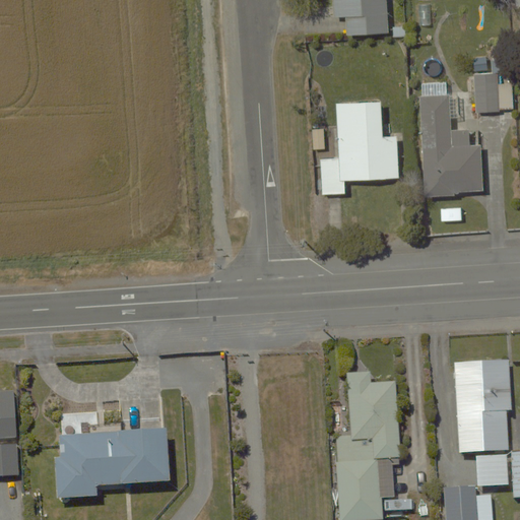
[(385,0),(331,0),(332,13),(343,12),(344,30),(386,28),(385,0)]
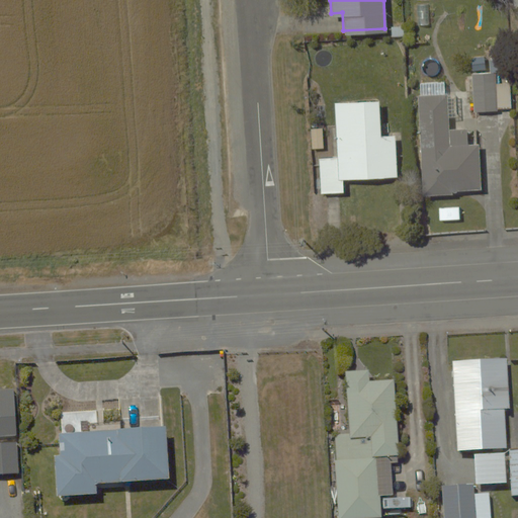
[(510,70),(471,71),(472,108),(510,107),(510,70)]
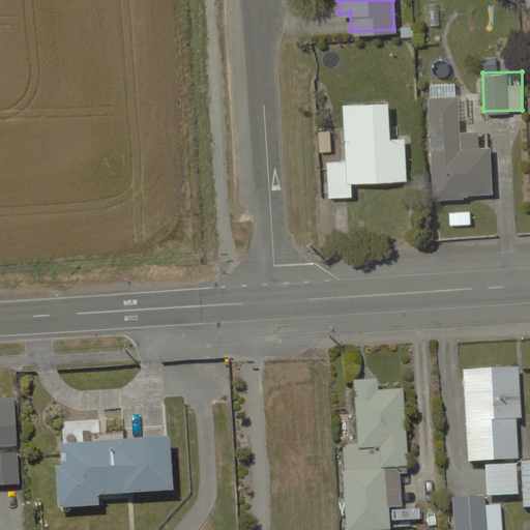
[(465,192),(492,192),(491,146),(462,147),(460,91),(428,92),(430,196),(465,195),(465,192)]
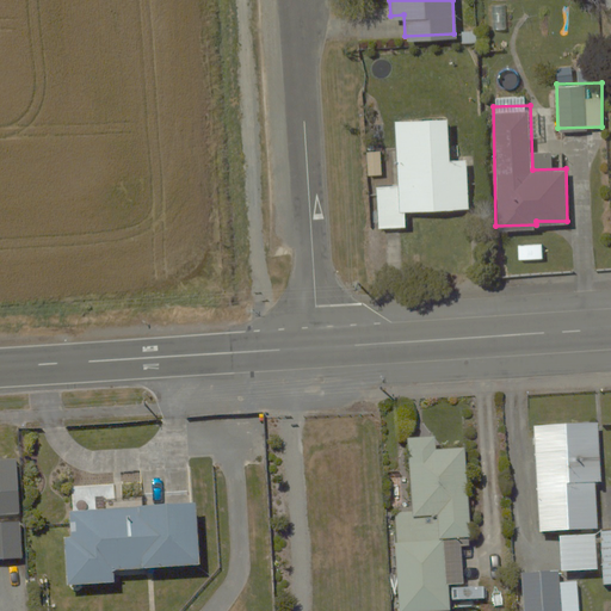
[(445,117),(395,118),(396,184),(377,184),(378,223),(407,222),(406,209),(468,208),(467,160),(446,160),(445,117)]
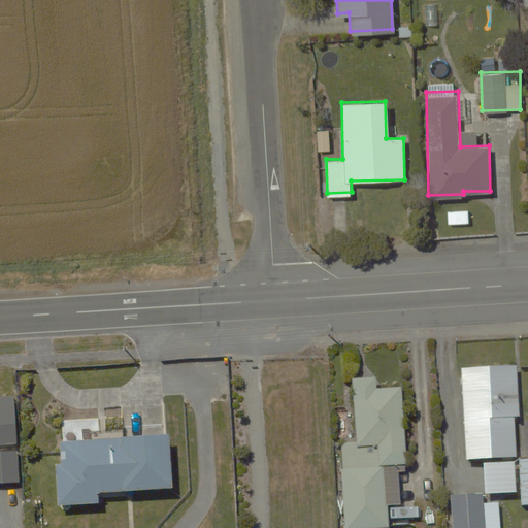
[(463,460),(482,459),(483,492),(516,491),(515,458),(513,418),(519,417),(517,363),(460,365),(463,460)]
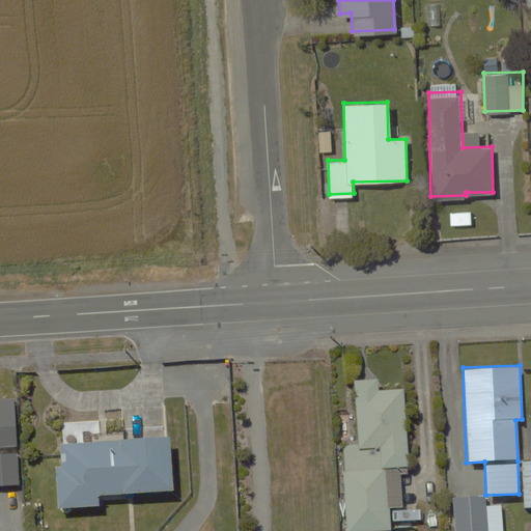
[(357,439),(342,440),(345,530),(358,530),(387,530),(385,468),(408,467),(403,390),(378,391),(376,379),(354,380),(357,439)]
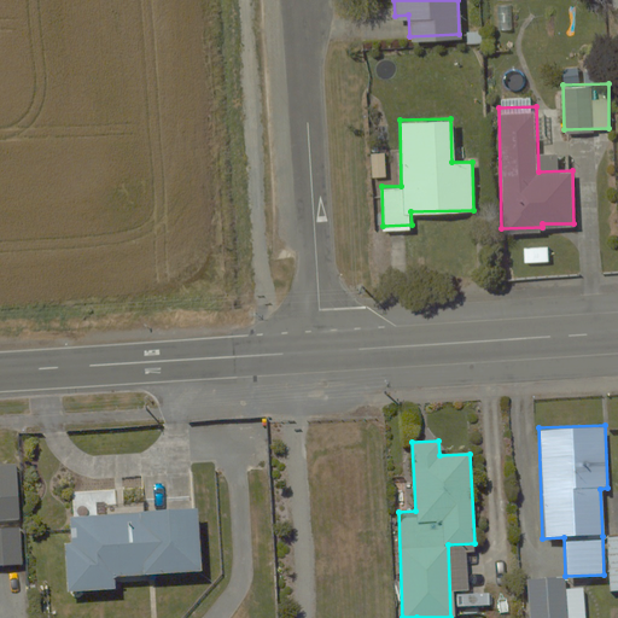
[(0,564),(24,564),(21,466),(0,466),(0,564)]
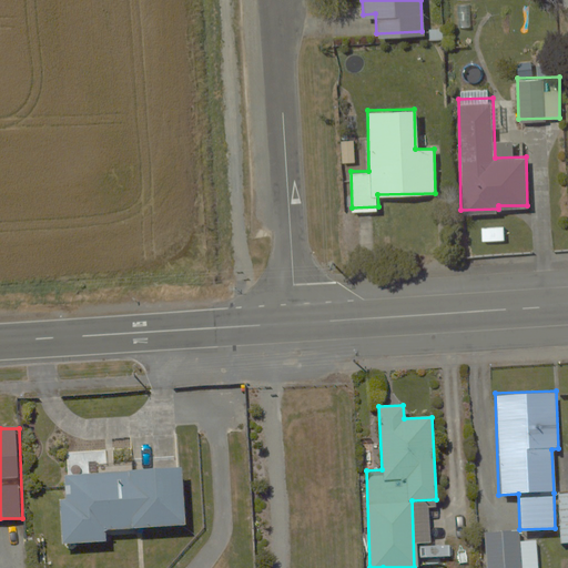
[(181,526),(179,466),(63,469),(63,499),(58,499),(59,541),(104,540),(103,527),(181,526)]
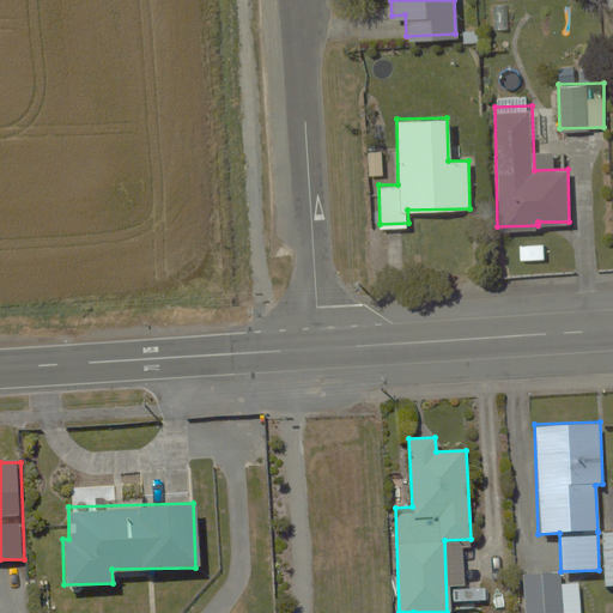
[(612,530),(602,532),(604,586),(612,584),(612,530)]
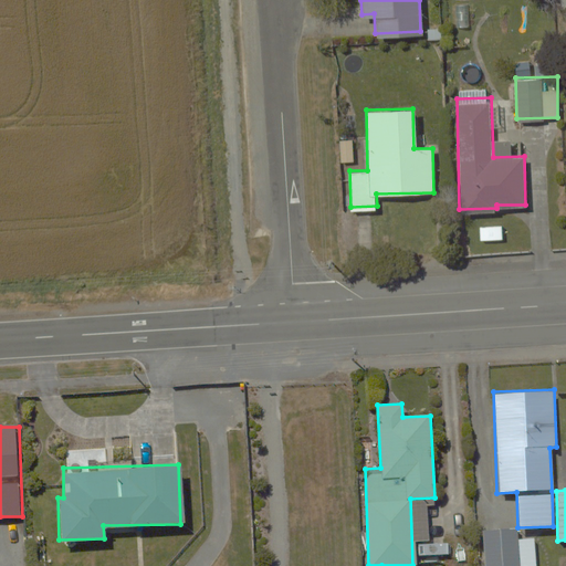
[(513,528),(483,530),(484,565),(536,565),(535,538),(514,540),(513,528)]
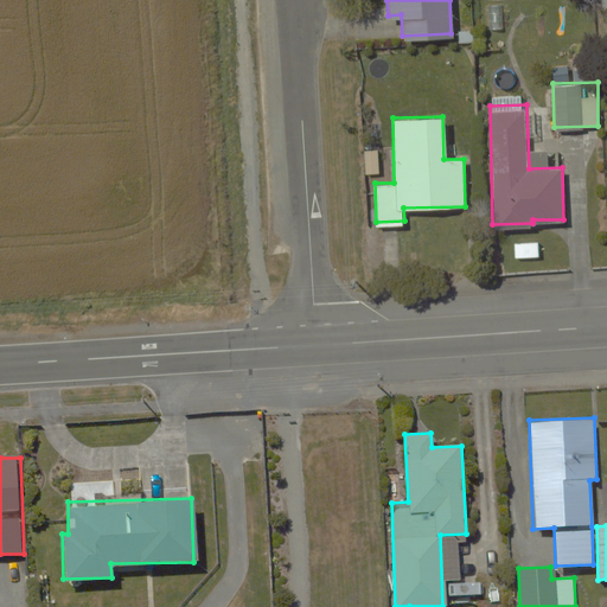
All buildings are outlined.
